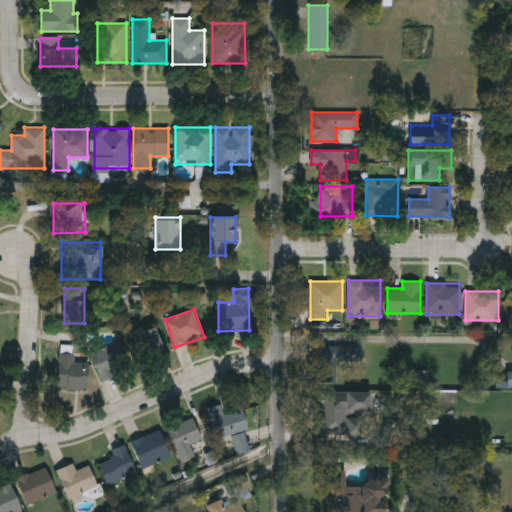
[(167,355),(143,366),(130,338),(154,327),(167,355)]
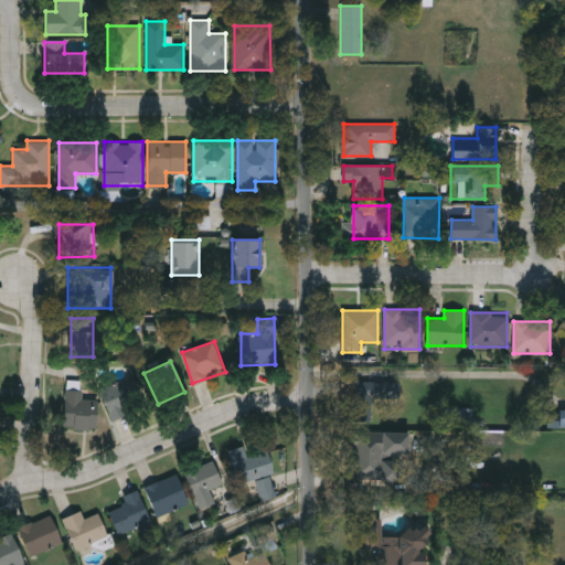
[(134,374),(147,405),(113,420),(99,390),(134,374)]
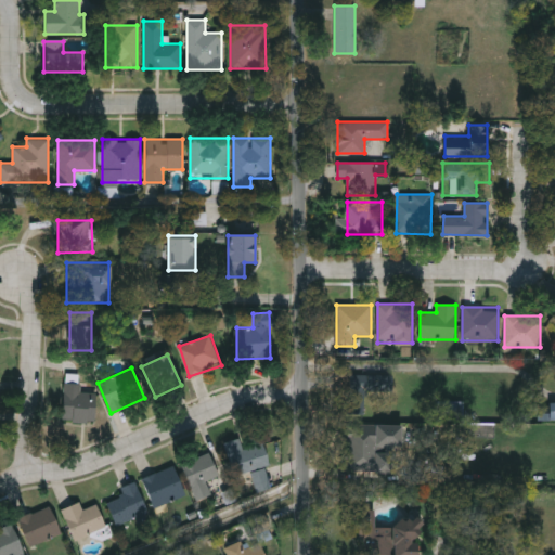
[(63,383),(94,383),(94,421),(63,421),(63,383)]
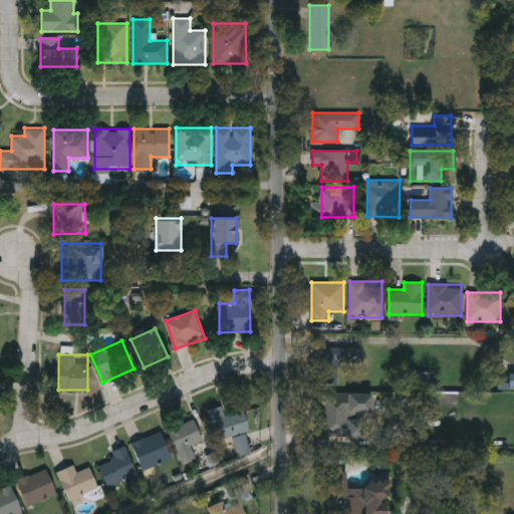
[(318,436),(319,391),(367,393),(366,437),(318,436)]
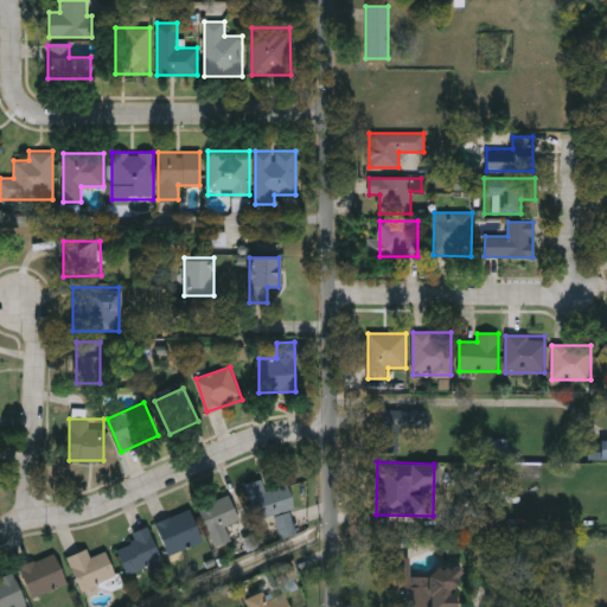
[(248,493),(287,485),(298,532),(276,537),(273,517),(255,521),(248,493)]
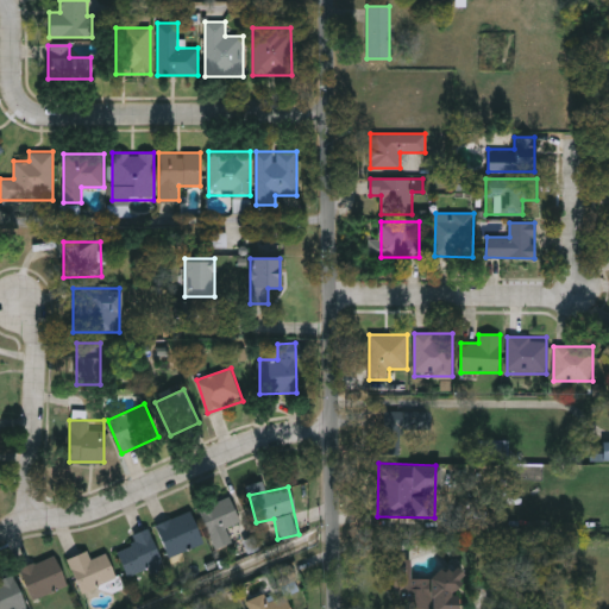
[(226,527),(232,541),(217,548),(200,509),(230,496),(240,521),(226,527)]
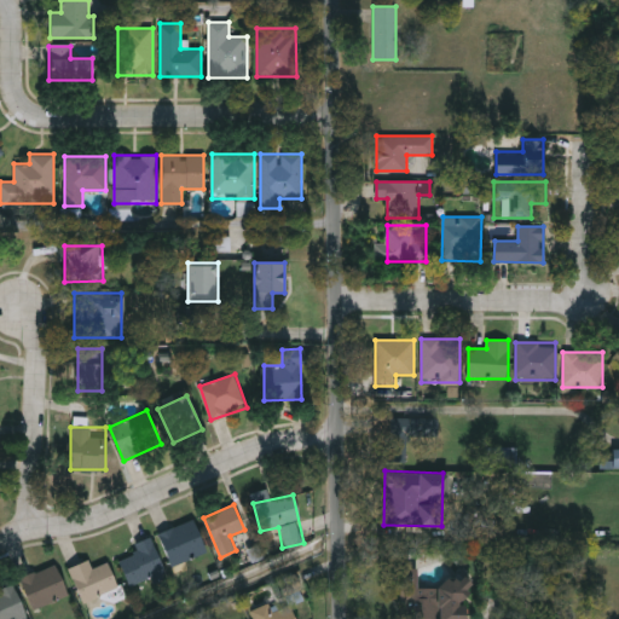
[(207,551),(172,567),(158,534),(194,519),(207,551)]
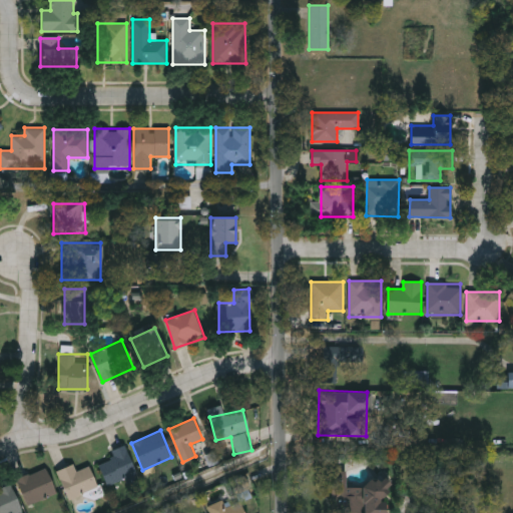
[(97,458),(125,446),(136,473),(108,485),(97,458)]
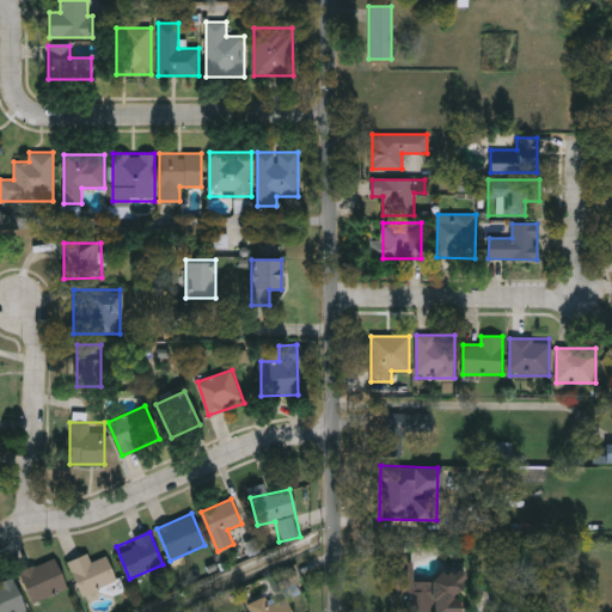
[(92,561),(108,556),(117,581),(81,595),(68,561),(89,552),(92,561)]
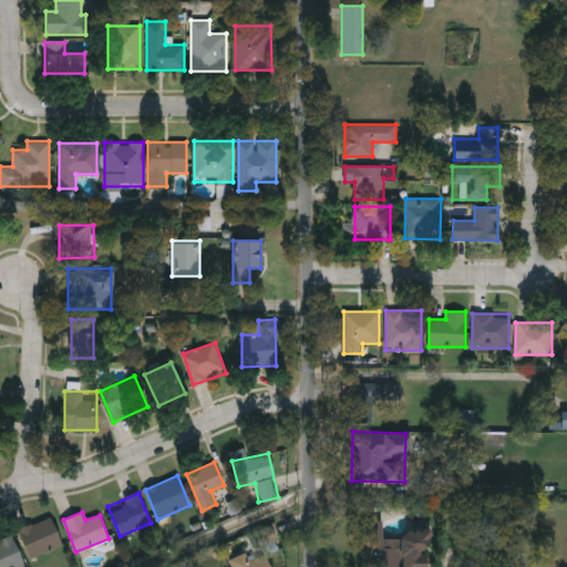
[(62,545),(30,557),(19,528),(52,516),(62,545)]
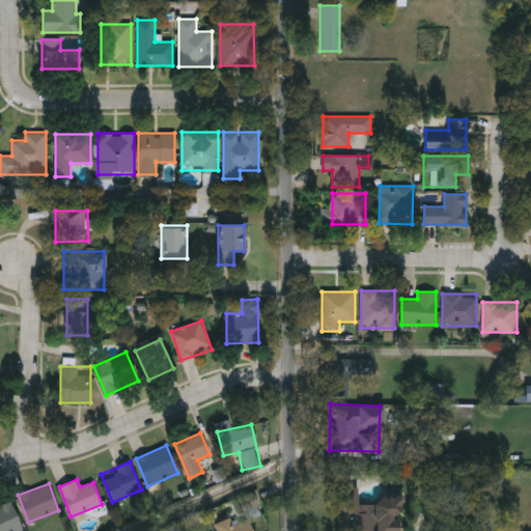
[(22,528),(12,530),(0,530),(0,506),(12,502),(22,528)]
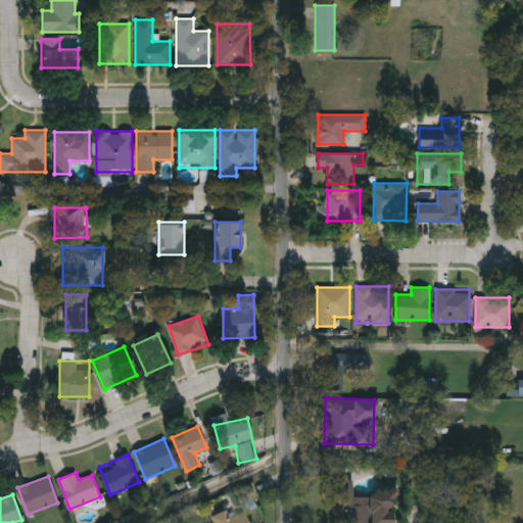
[(341,520),(341,496),(388,496),(388,520),(341,520)]
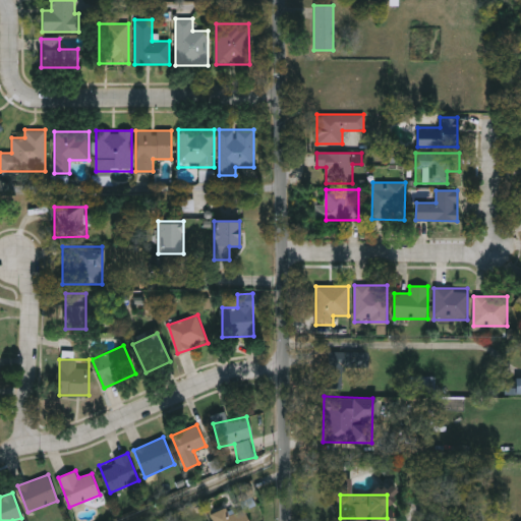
[(214,520),(212,515),(241,503),(248,520),(214,520)]
